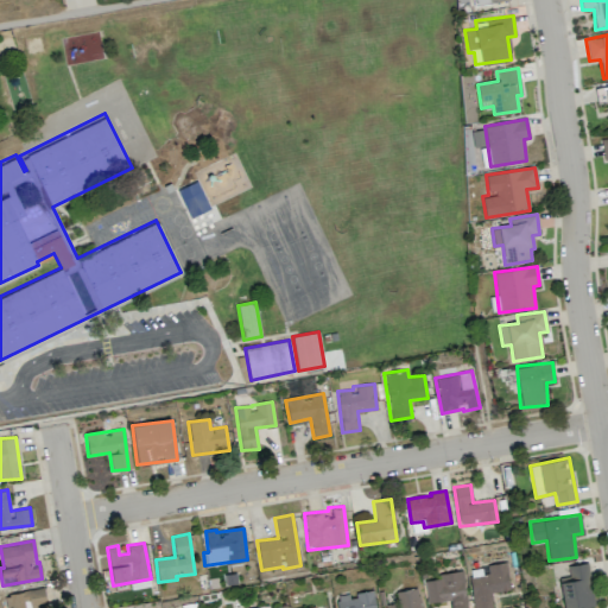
[(510,590),(506,563),(487,564),(488,575),(470,577),(473,607),(492,607),(491,593),(510,590)]
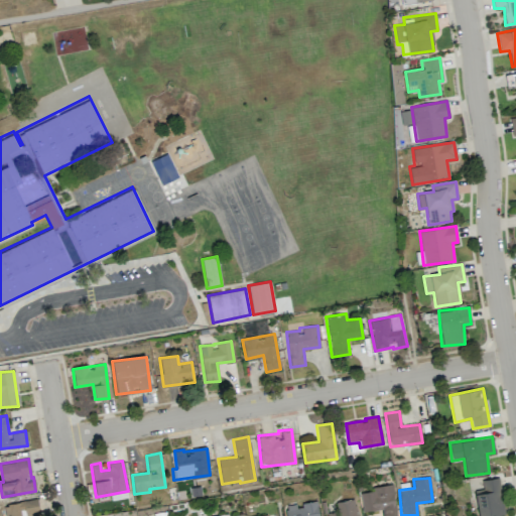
[(476,494),(478,515),(492,515),(504,514),(499,478),(482,480),(484,493),(476,494)]
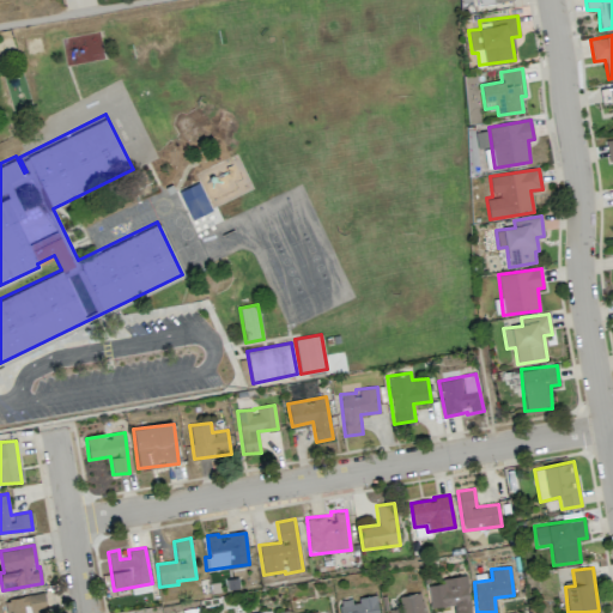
[(454,612),(471,612),(467,576),(441,578),(442,584),(428,586),(430,608),(453,606),(454,612)]
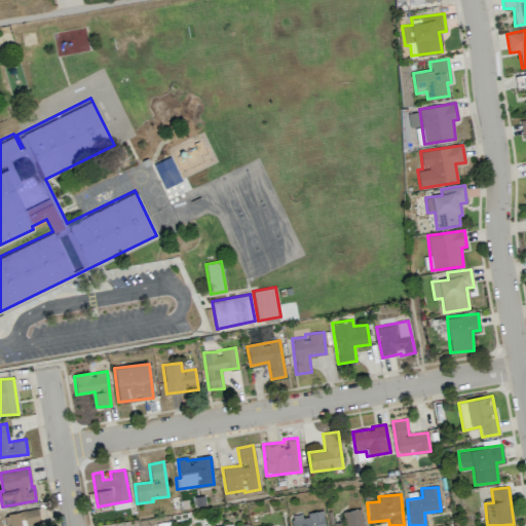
[(40,525),(38,509),(4,514),(6,525),(40,525)]
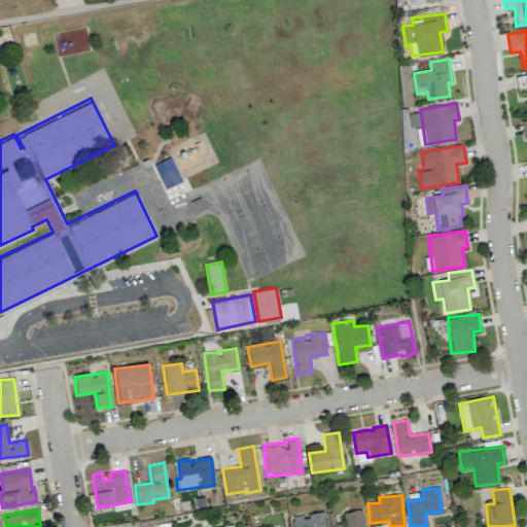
[(331,524),(331,526),(364,526),(363,510),(343,512),(344,523),(331,524)]
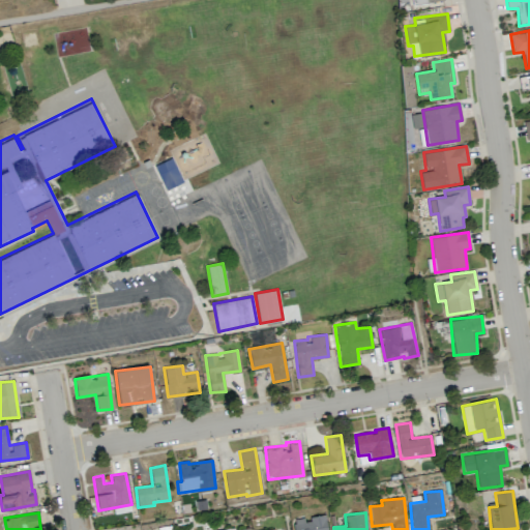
[(326,529),(325,516),(304,519),(303,518),(293,519),(293,529),(326,529)]
